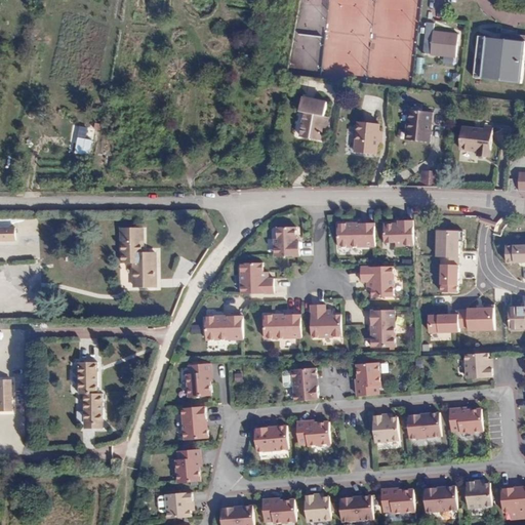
[(455,57),(458,35),(434,32),(434,24),(427,23),(423,54),(455,57)]
